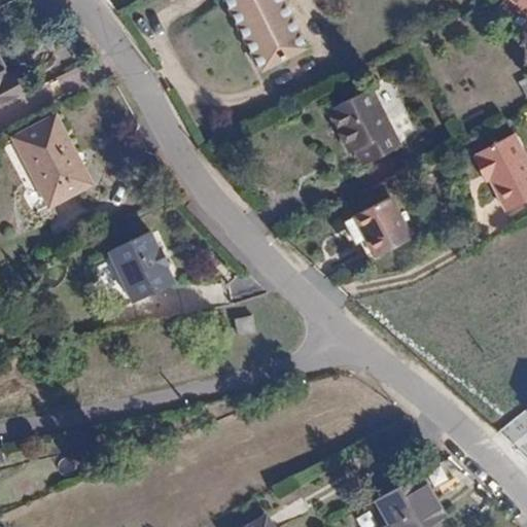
[(227,0),(240,25),(284,2),(283,0),(227,0)]
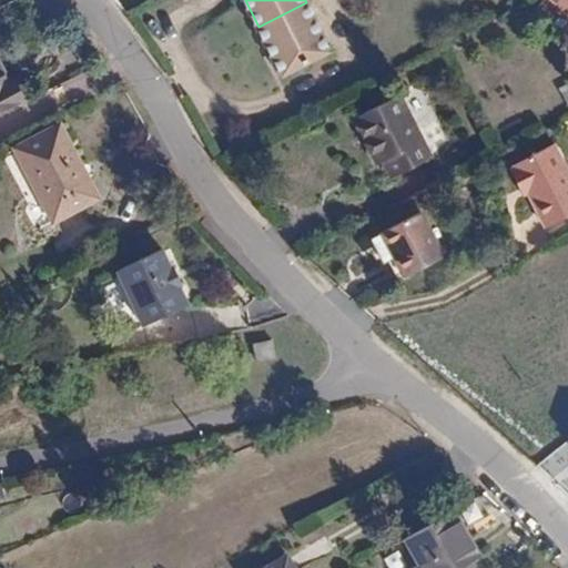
[(567,0),(551,0),(567,11),(567,0)]
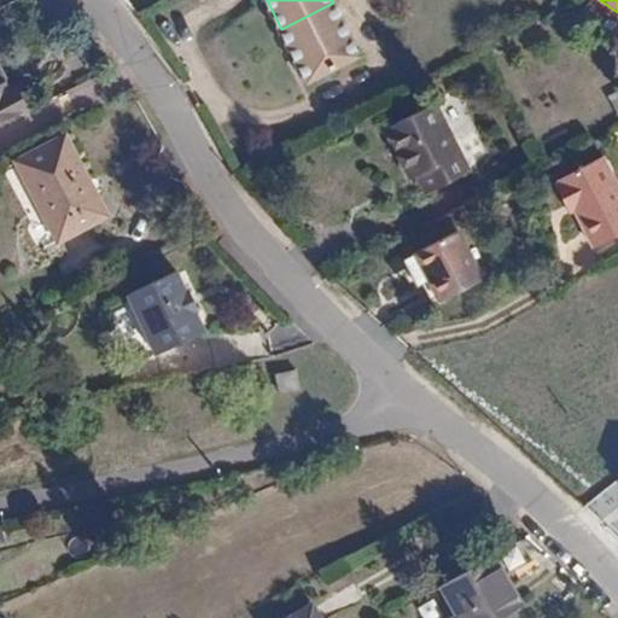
[(333,3),(281,29),(308,81),(360,54),(333,3)]
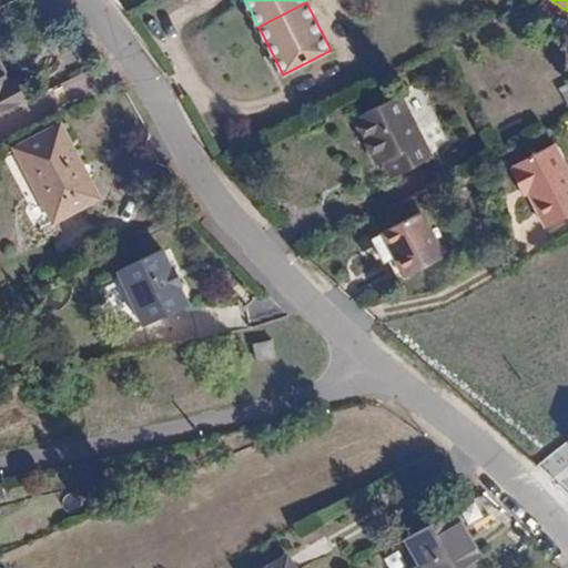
[(0,114),(21,105),(0,68),(0,114)]
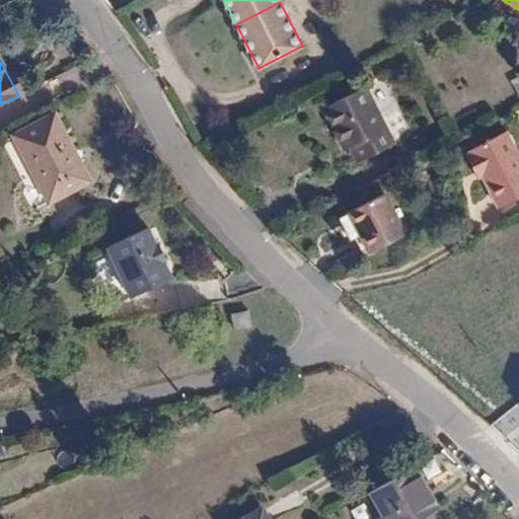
[(352,148),(359,163),(395,144),(366,87),(324,108),(346,151),(352,148)]
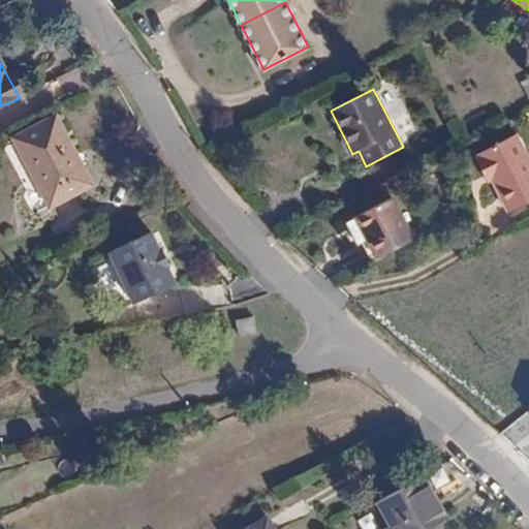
[(57,116),(16,138),(51,206),(92,184),(57,116)]
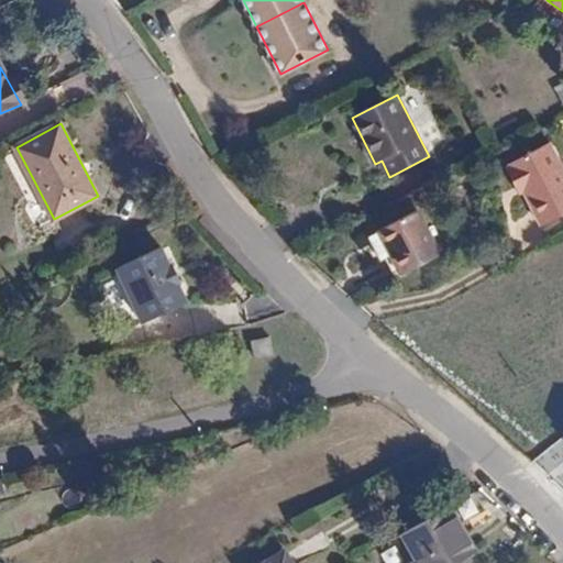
[(507,170),(515,188),(521,185),(523,191),(543,225),(562,214),(562,169),(550,144),(511,165),(512,167),(507,170)]
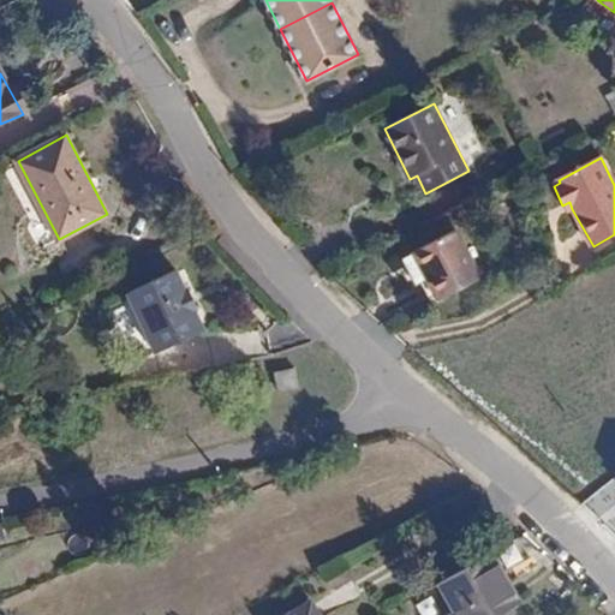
[(427,279),(437,298),(478,276),(455,232),(413,252),(401,260),(415,285),(421,282),(427,279)]
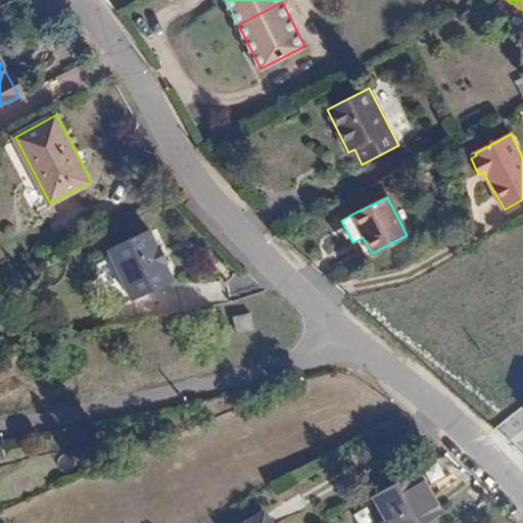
[(89,259),(102,288),(160,263),(154,249),(156,247),(149,229),(107,247),(109,252),(89,259)]
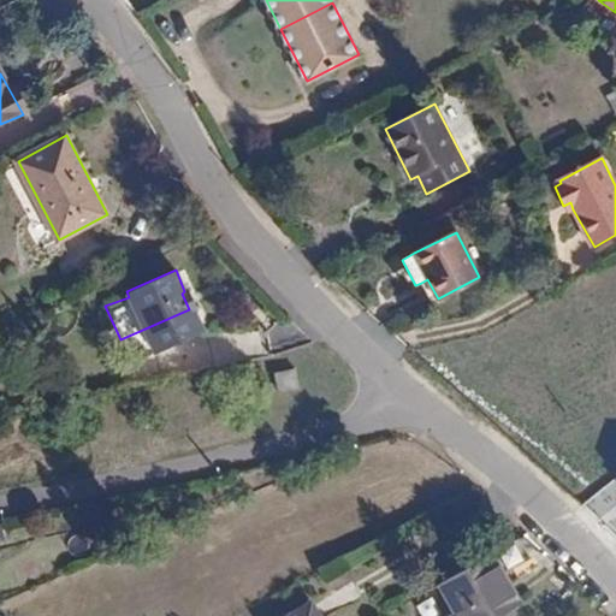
[(431,302),(438,298),(427,279),(421,283),(431,302)]
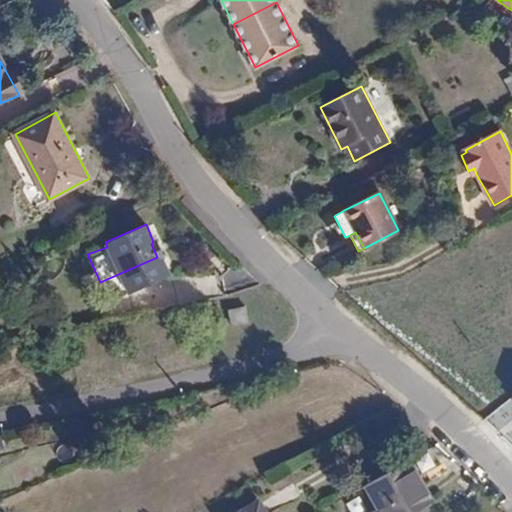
[(157,257),(160,256),(162,255),(156,242),(153,242),(151,244),(157,257)]
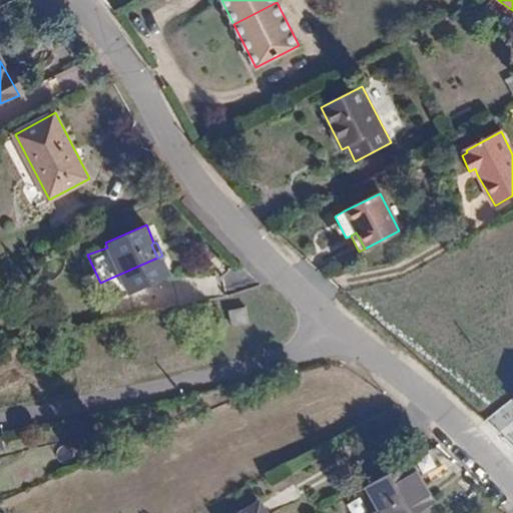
[(125,290),(127,294),(168,276),(160,257),(157,258),(100,283),(106,298),(125,290)]
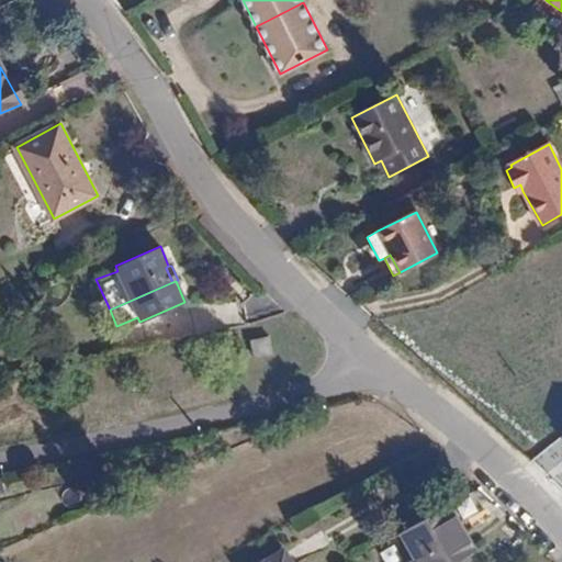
[(254,359),(272,356),(270,337),(251,340),(254,359)]
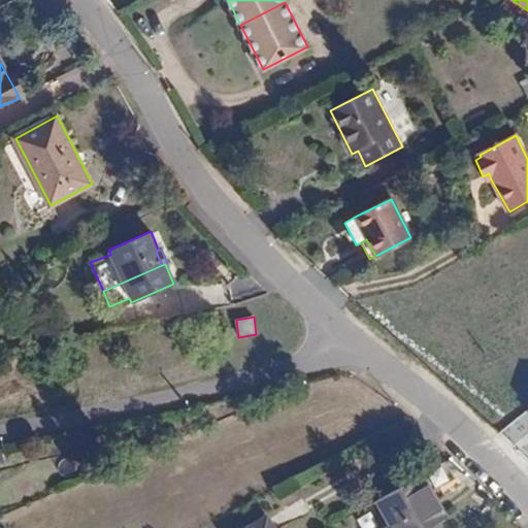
[(436,499),(423,474),(377,500),(393,527),(430,527),(438,524),(428,504),(436,499)]
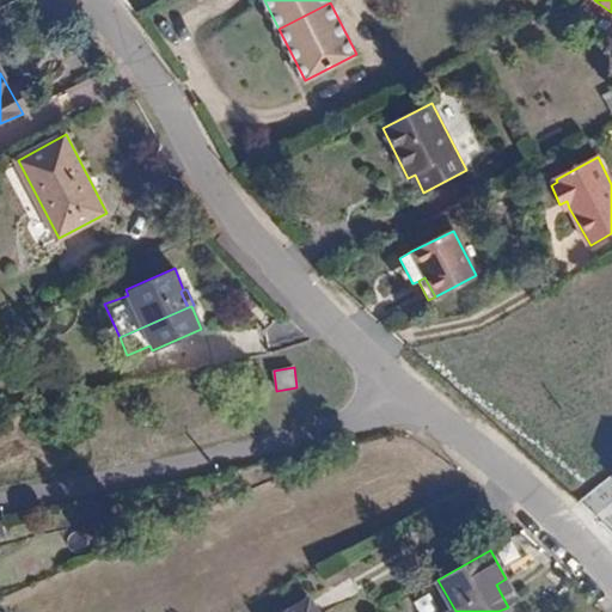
[(313,611),(307,600),(287,611),(313,611)]
